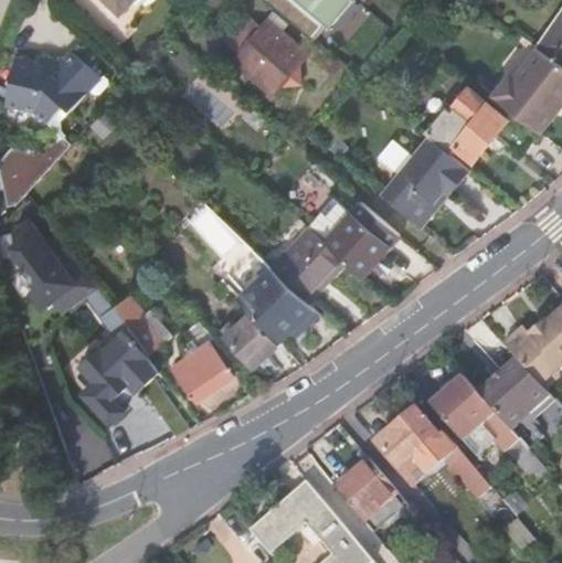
[(107,0),(122,12),(131,0),(107,0)]
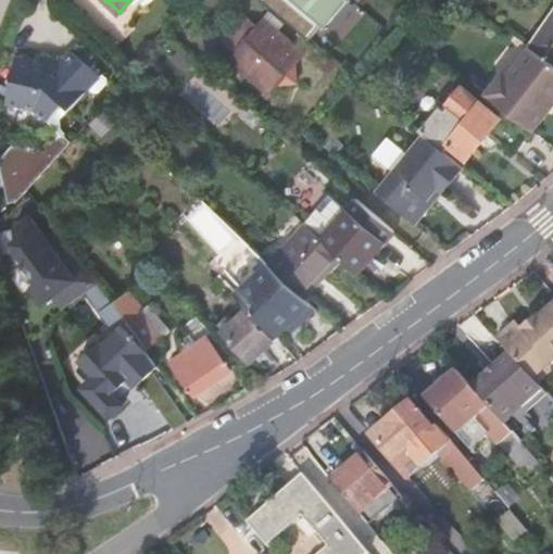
[(263,0),(281,15),(294,0),(263,0)]
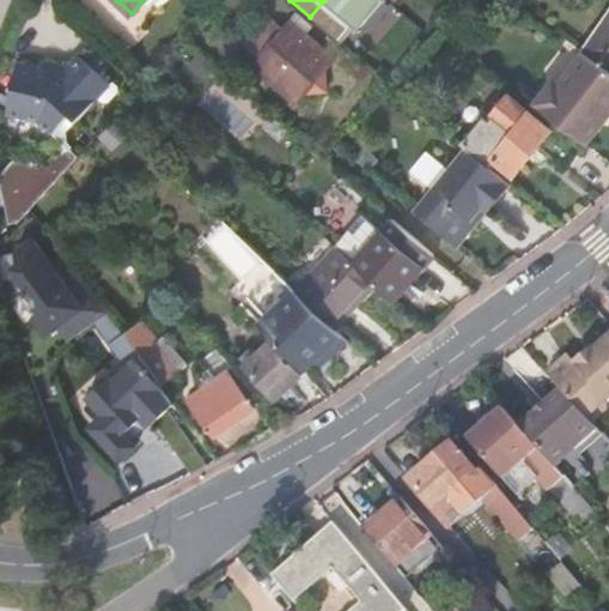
[(324,0),(310,17),(339,41),(353,24),(358,28),(379,0),(324,0)]
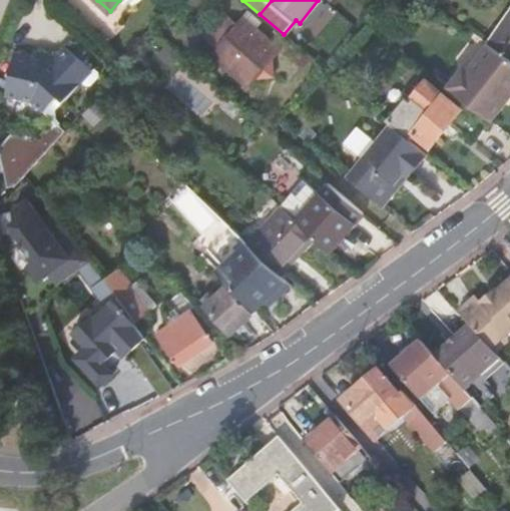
[(509,4),(509,5),(486,40),(509,55),(509,4)]
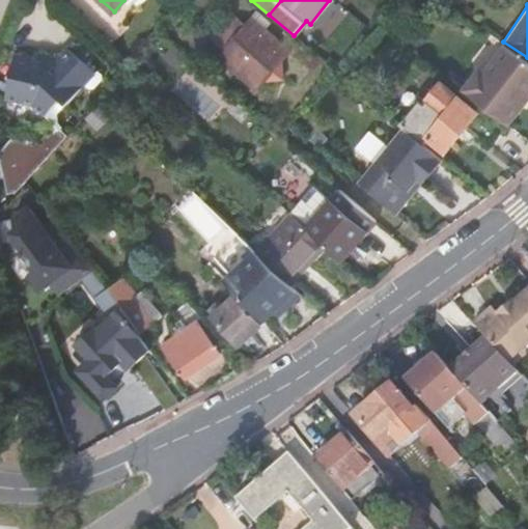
[(255,12),(251,17),(264,28),(270,22),(262,16),(260,18),(255,12)]
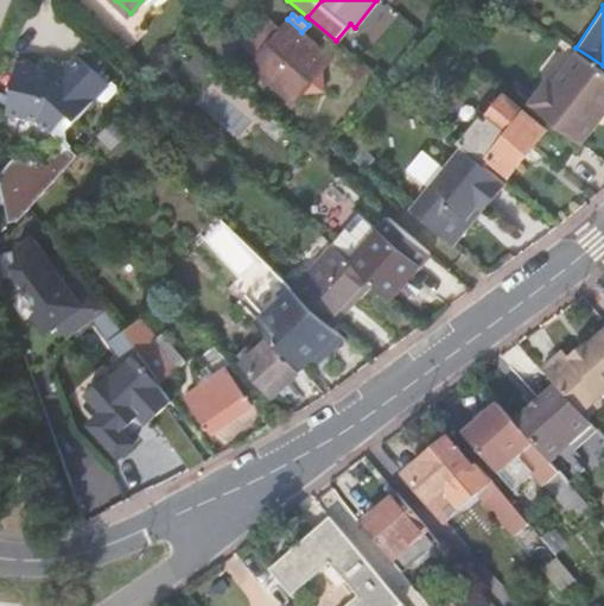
[(302,32),(287,19),(281,26),(271,17),(247,44),(258,54),(252,61),(296,99),(304,88),(323,87),(322,68),(331,57),(302,32)]
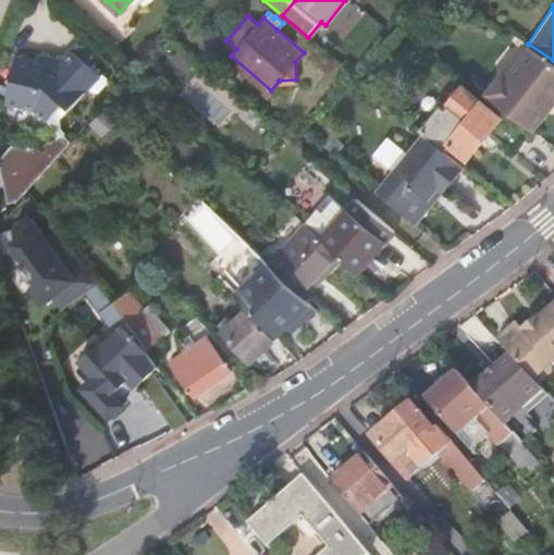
[(482,90),(530,127),(553,97),(553,60),(528,44),(506,71),(501,66),(482,90)]
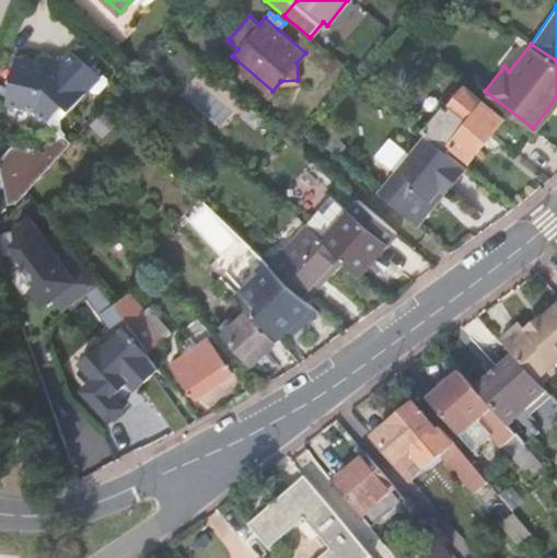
[(61,60),(48,57),(44,61),(36,59),(16,56),(7,102),(35,107),(48,119),(64,102),(69,108),(101,74),(71,48),(61,60)]
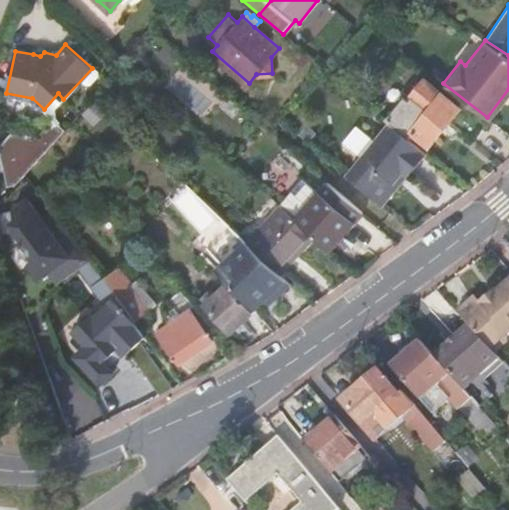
[(404,98),(386,120),(390,123),(408,138),(413,132),(429,144),(459,106),(424,79),(410,96),(412,97),(408,101),(404,98)]
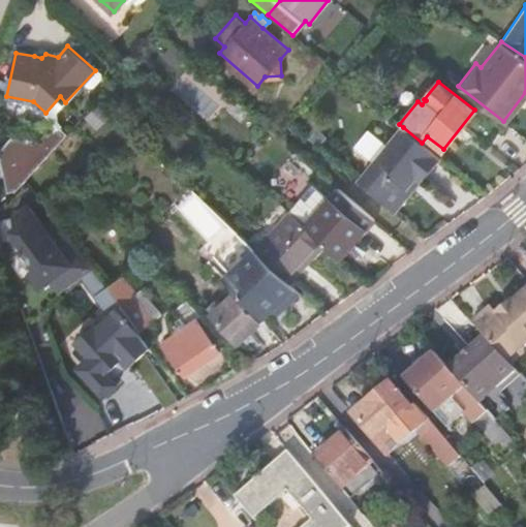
[(16,190),(67,133),(59,126),(55,126),(41,141),(12,136),(0,150),(0,156),(7,191),(16,190)]
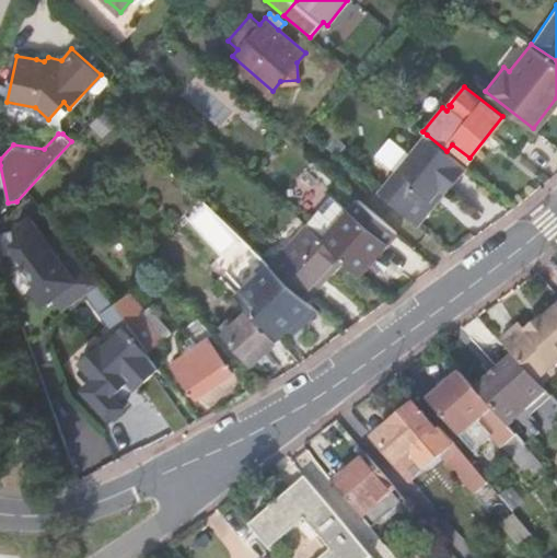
[(427,135),(380,190),(416,222),(430,205),(429,197),(440,185),(444,189),(445,190),(465,166),(447,151),(427,135)]
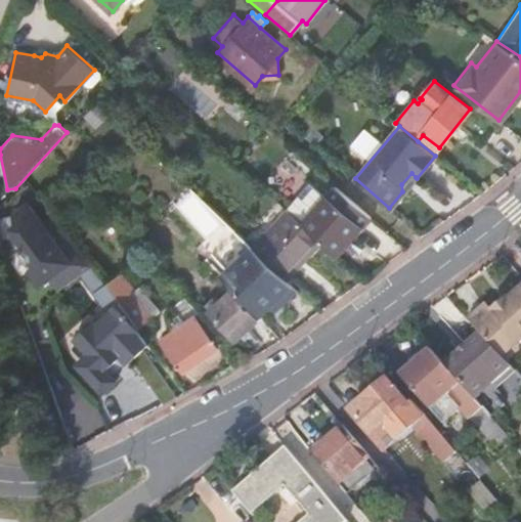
[(401,184),(402,191),(416,177),(411,173),(401,184)]
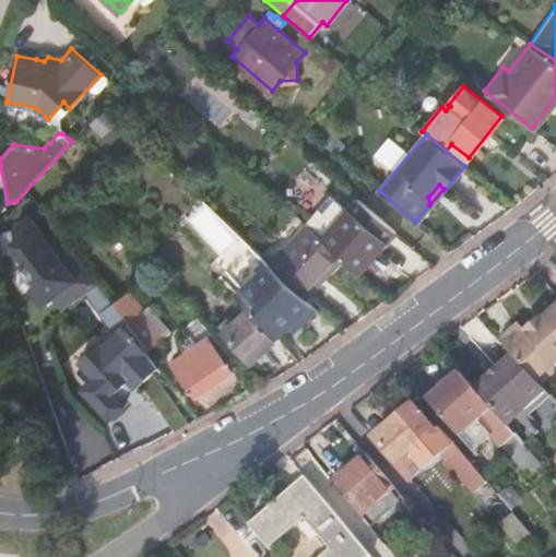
[(362,273),(398,230),(358,197),(349,210),(331,194),(304,222),(306,223),(340,256),(362,273)]
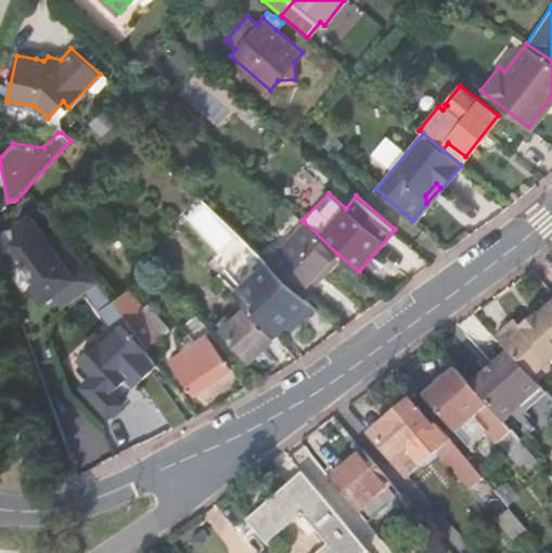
[(86,288),(98,281),(56,224),(42,234),(28,215),(12,227),(16,251),(23,258),(20,260),(35,281),(28,285),(41,301),(50,295),(59,288),(68,301),(86,288)]
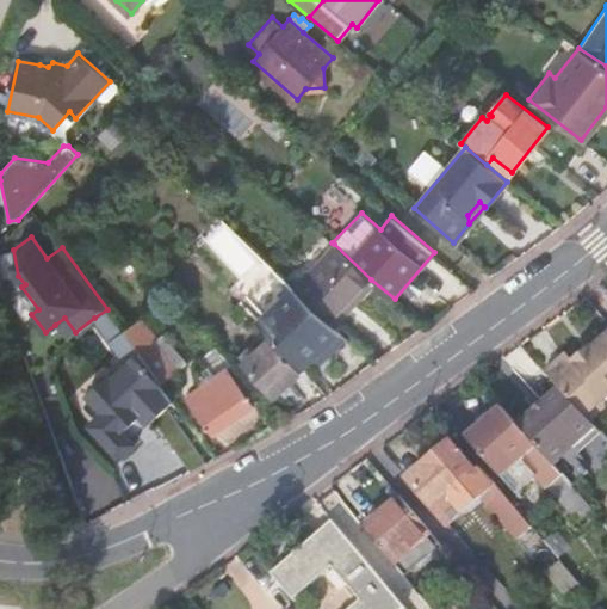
[(334,244),(292,287),(293,288),(334,326),(348,309),(345,307),(371,280),(334,244)]
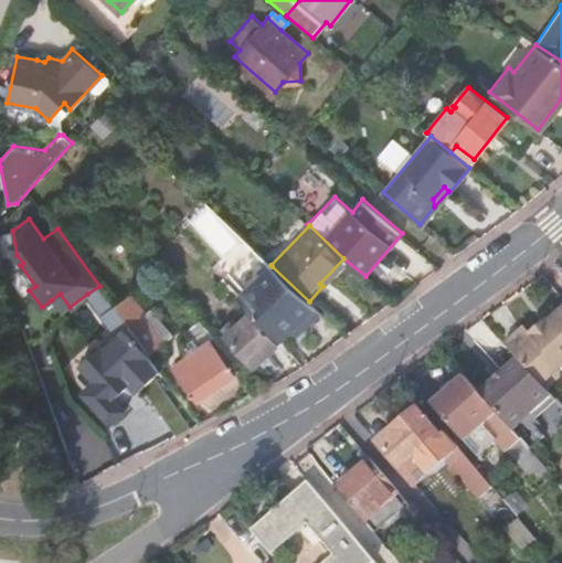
[(309,301),(272,266),(239,297),(252,311),(278,341),(292,330),(296,336),(307,326),(303,320),(316,308),(309,301)]
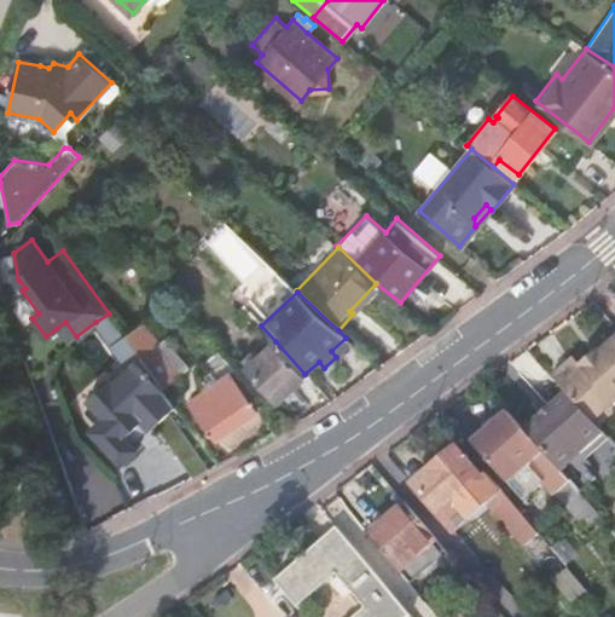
[(192,476),(208,467),(164,413),(174,404),(161,387),(123,334),(109,313),(96,322),(131,369),(112,384),(109,379),(87,397),(104,416),(90,428),(119,463),(134,450),(129,443),(123,437),(141,421),(148,428),(149,431),(154,427),(192,476)]
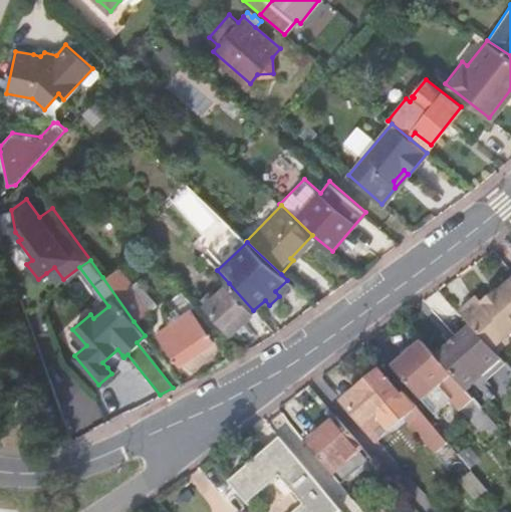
[(102,277),(134,321),(149,310),(130,284),(133,282),(118,265),(102,277)]
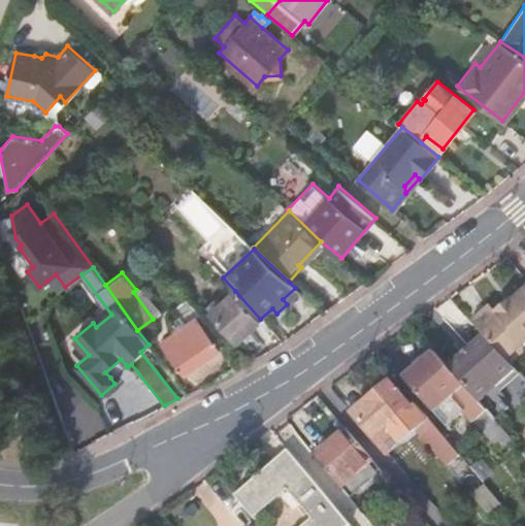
[(57,293),(65,287),(56,274),(47,281),(57,293)]
